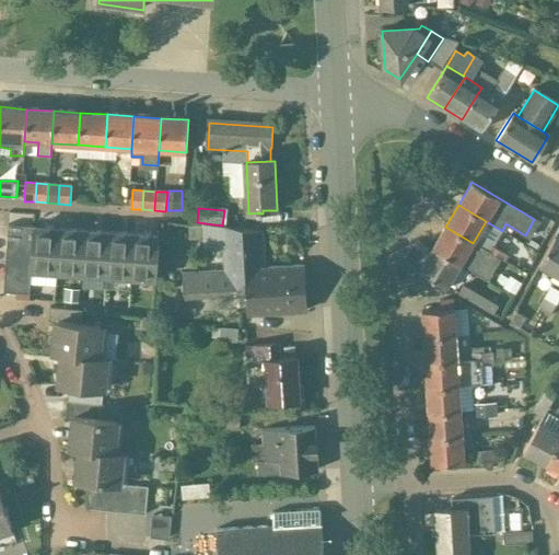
[(263,231),(222,227),(222,228),(190,224),(189,241),(205,240),(207,273),(245,270),(265,269),(263,231)]
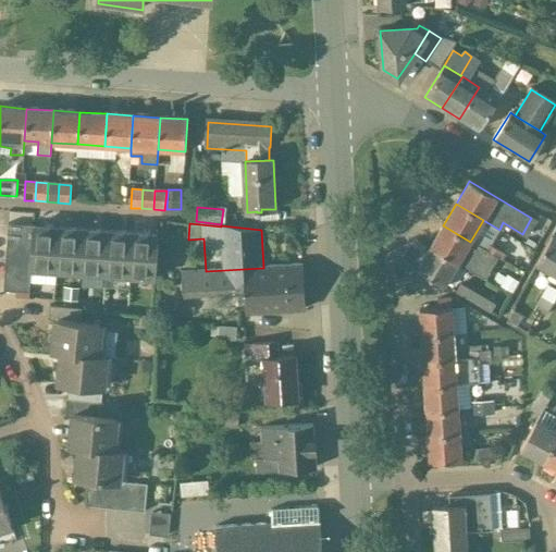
[(34,227),(8,224),(7,238),(33,240),(34,227)]
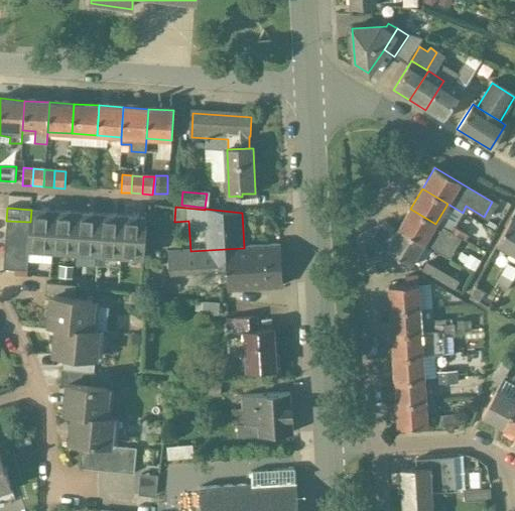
[(435,224),(410,209),(398,229),(424,244),(446,257),(454,245),(442,238),(446,230),(435,224)]
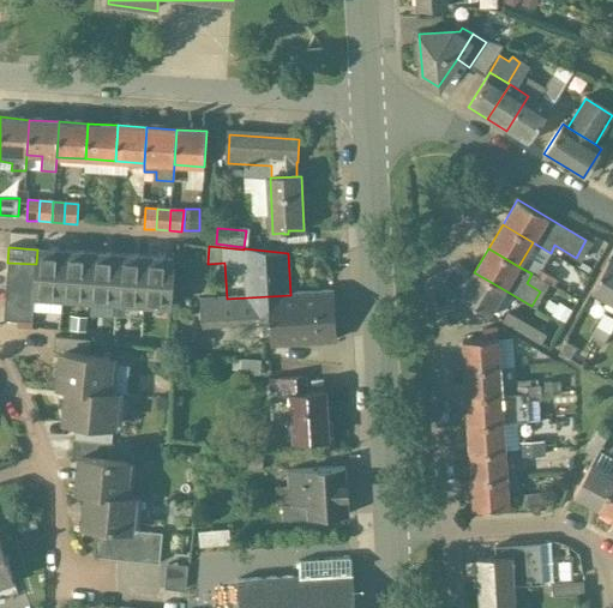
[(65,252),(37,250),(36,264),(35,278),(34,293),(34,298),(61,300),(65,252)]
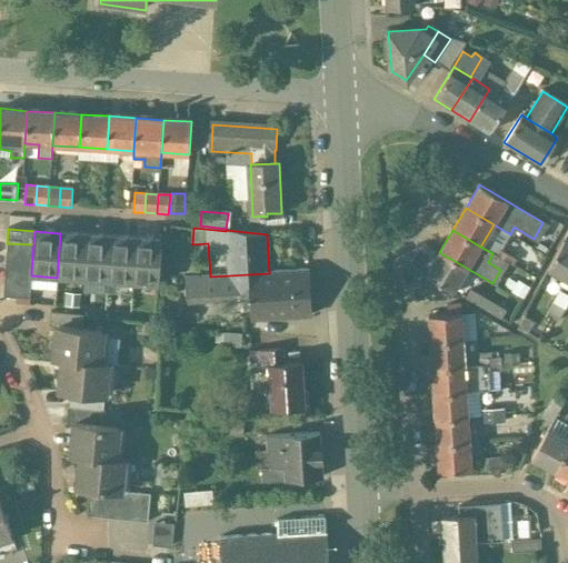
[(85,234),(60,233),(57,278),(82,279),(85,234)]
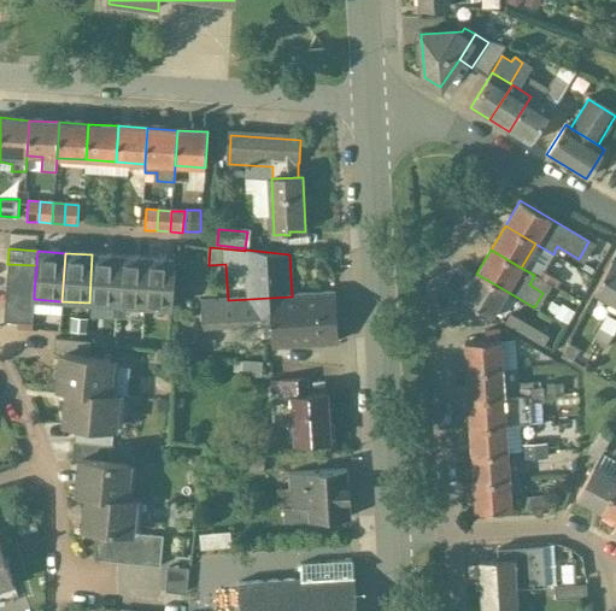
[(119,257),(92,254),(89,303),(116,305),(119,257)]
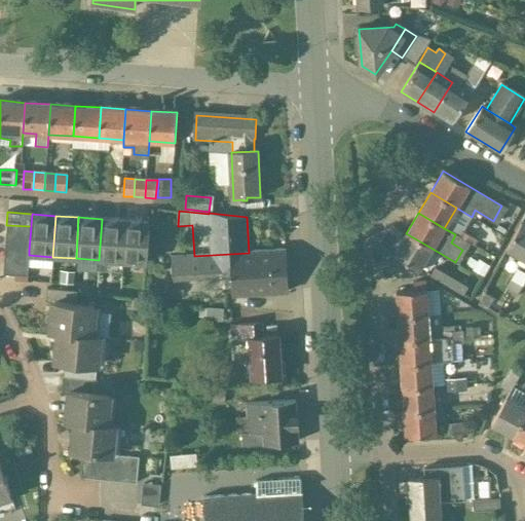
[(125,221),(102,219),(99,260),(122,262),(125,221)]
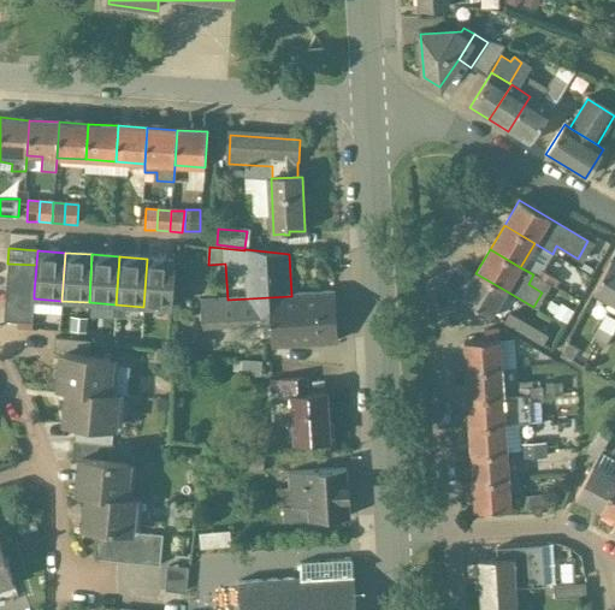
[(175,260),(147,259),(143,307),(171,308),(175,260)]
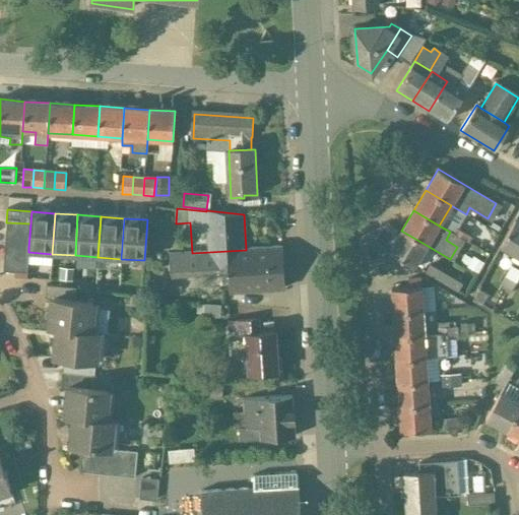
[(518,222),(515,220),(500,247),(518,257),(518,222)]
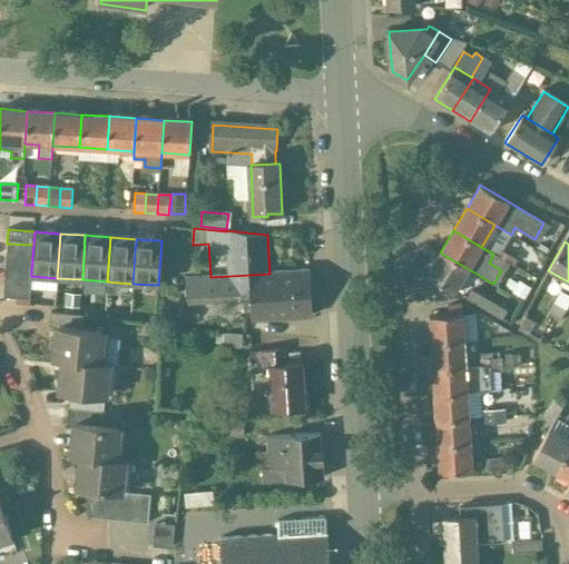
[(33,245),(7,244),(7,257),(32,258),(33,245)]
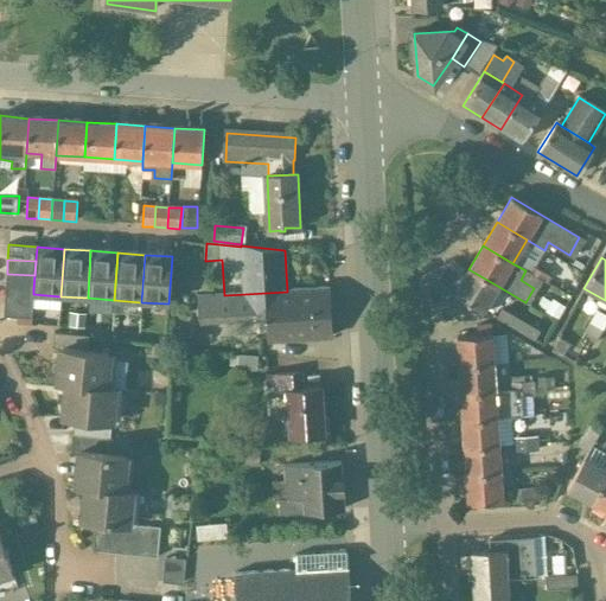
[(549,276),(529,264),(525,270),(546,282),(549,276)]
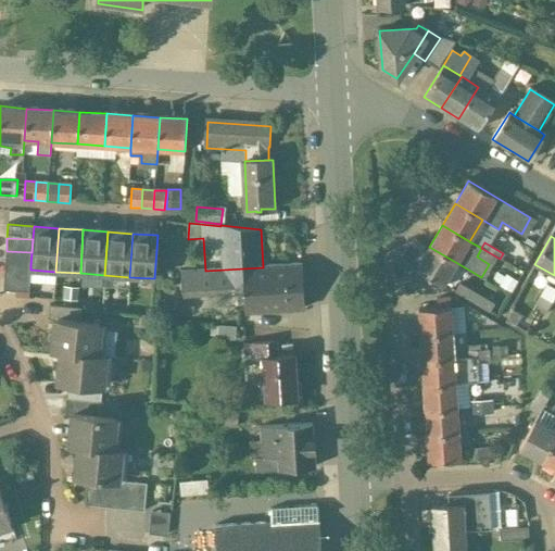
[(457,263),(429,247),(416,270),(443,286),(457,263)]
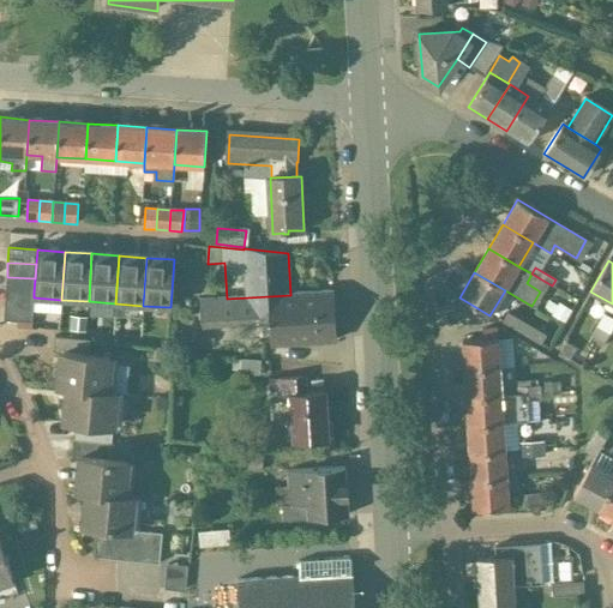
[(35,278),(7,277),(6,292),(34,293),(35,278)]
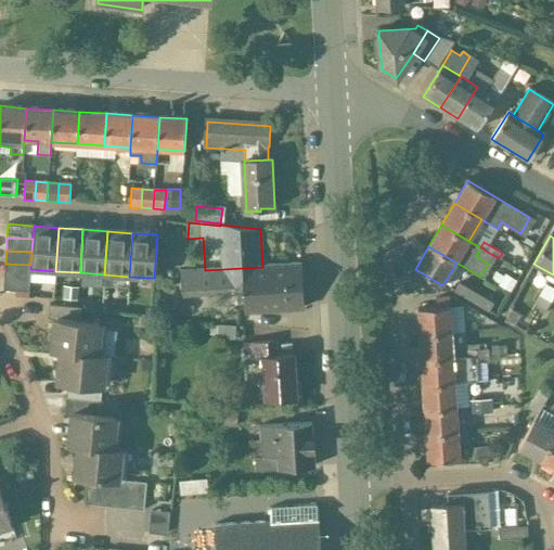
[(30,265),(5,264),(4,277),(30,278),(30,269),(30,265)]
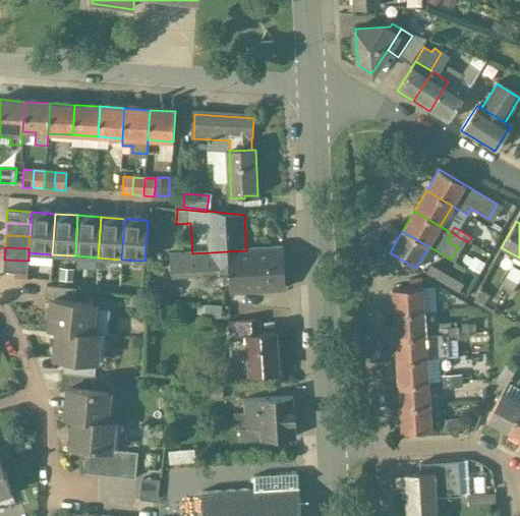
[(246,250),(228,251),(230,273),(231,292),(286,289),(286,286),(285,286),(283,250),(284,250),(283,248),(246,250)]
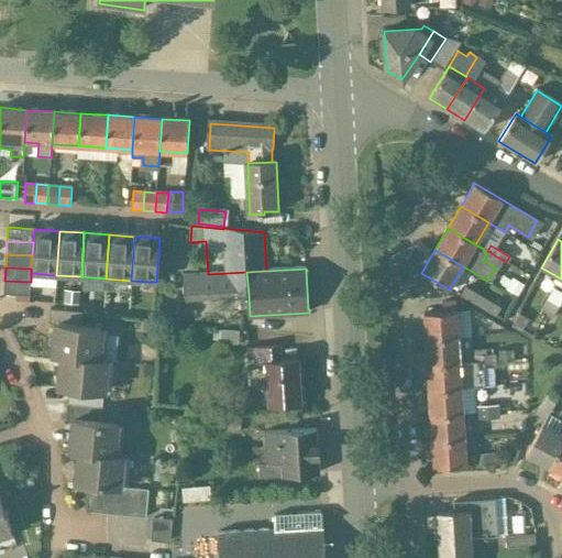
[(208,274),(184,276),(185,299),(249,295),(246,272),(208,274)]
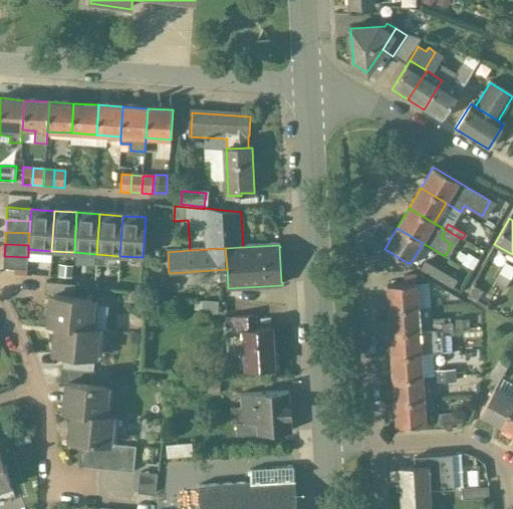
[(410,264),(385,249),(375,263),(389,271),(407,270),(410,264)]
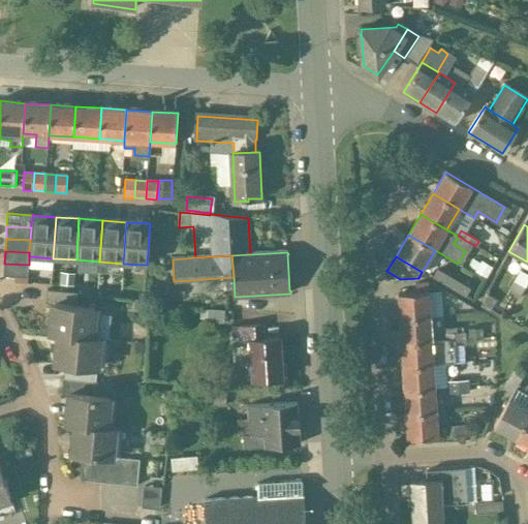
[(29,265),(4,264),(3,277),(28,279),(29,265)]
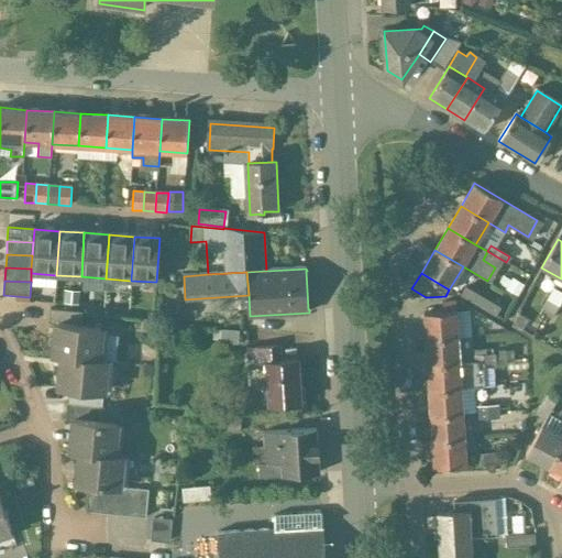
[(477,295),(465,287),(461,296),(472,303),(477,295)]
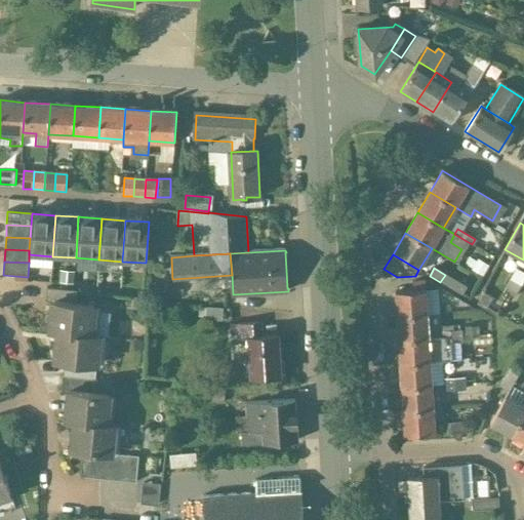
[(523,279),(523,274),(515,270),(510,278),(521,284),(523,279)]
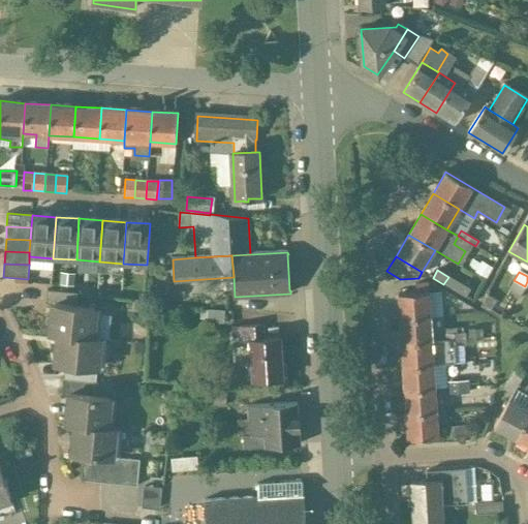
[(459,283),(448,277),(443,284),(455,291),(459,283)]
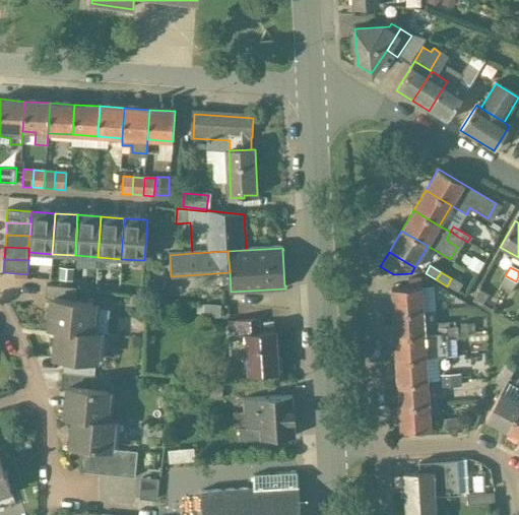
[(516,281),(505,275),(501,284),(511,291),(516,281)]
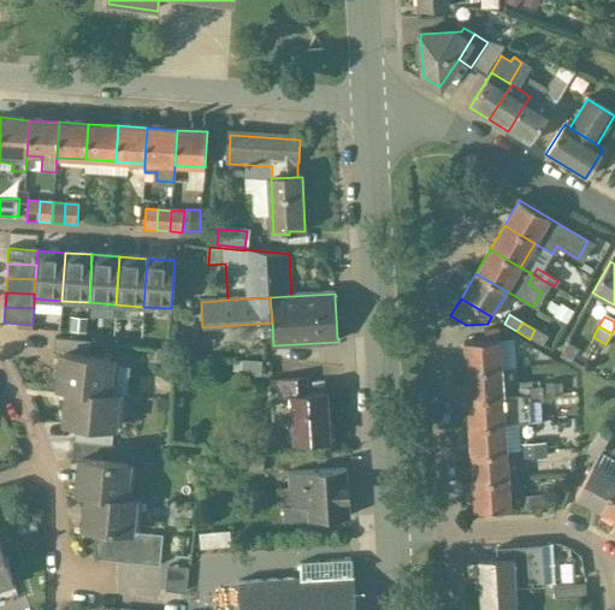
[(548,337),(534,330),(530,339),(542,347),(548,337)]
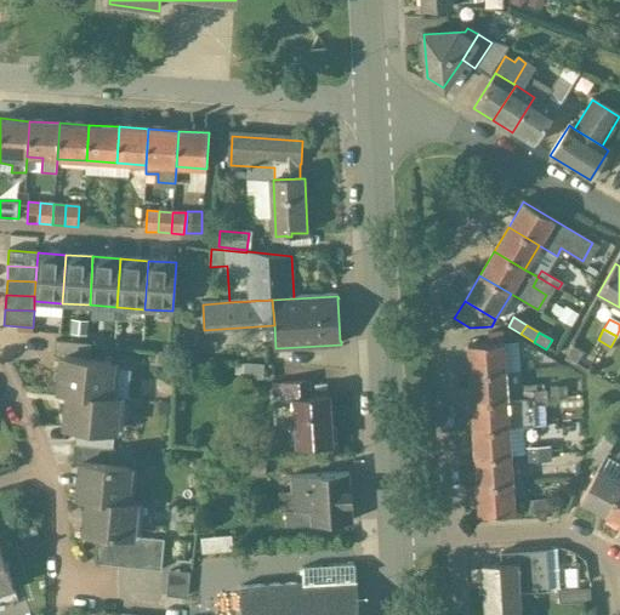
[(502,334),(487,334),(488,345),(502,343),(502,334)]
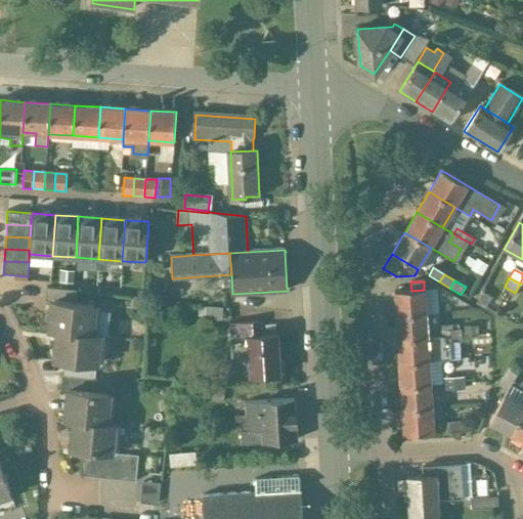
[(76,292),(46,289),(45,301),(52,302),(52,301),(75,303),(76,292)]
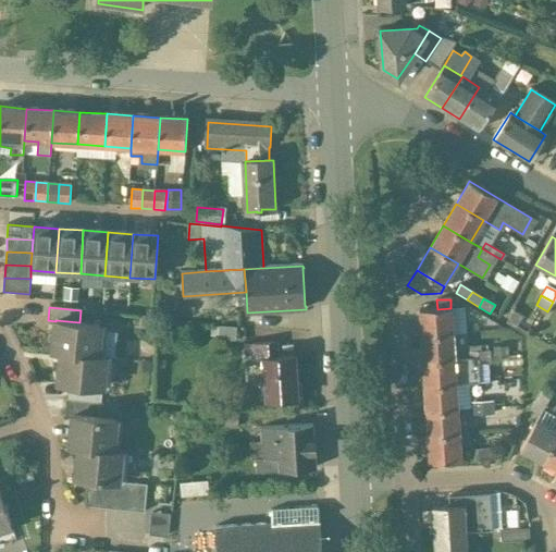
[(437,309),(419,310),(421,336),(453,334),(452,308),(451,308),(437,309)]
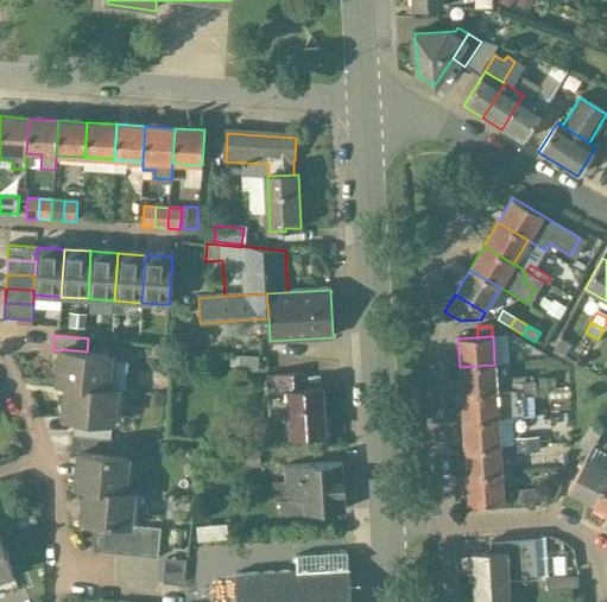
[(570,346),(561,340),(554,353),(562,357),(570,346)]
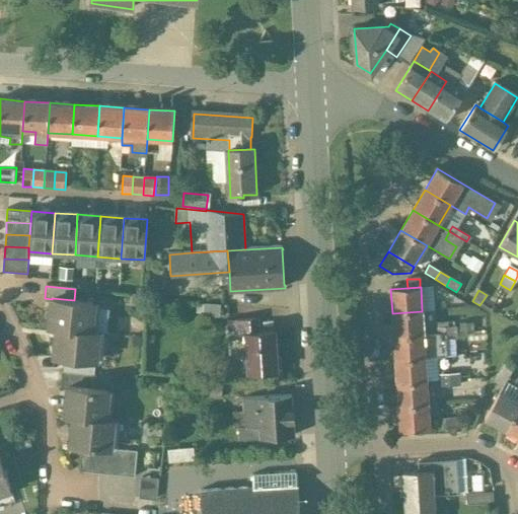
[(74,300),(52,298),(52,299),(49,327),(58,328),(89,332),(92,302),(74,300)]
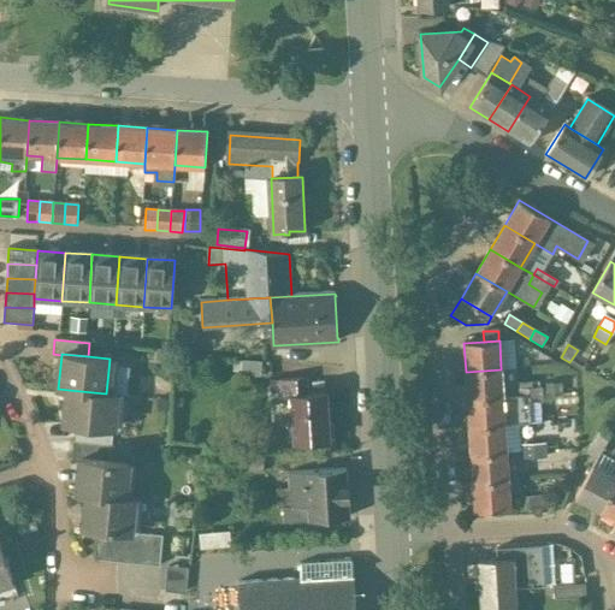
[(501,369),(466,372),(467,400),(503,397),(501,369)]
